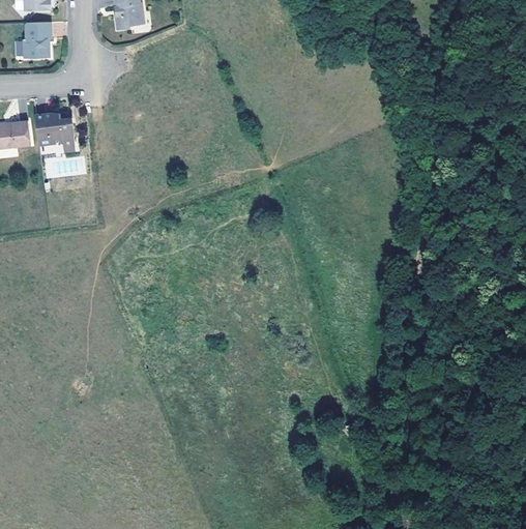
[(23,0),(24,10),(50,9),(49,0),(23,0)]
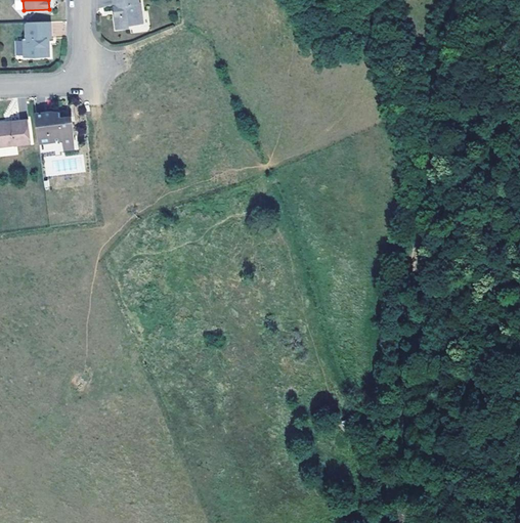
[(137,4),(136,0),(111,0),(113,15),(112,16),(113,31),(128,29),(127,26),(136,25),(135,14),(139,13),(139,4),(137,4)]
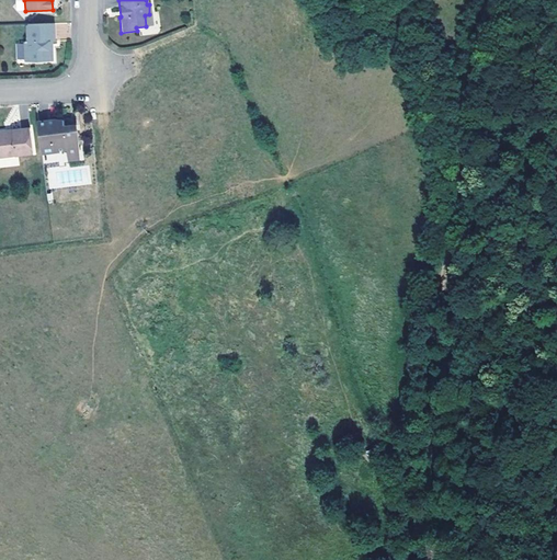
[(54,41),(54,24),(26,25),(26,41),(24,41),(25,61),(53,60),(53,48),(50,48),(49,41),(54,41)]
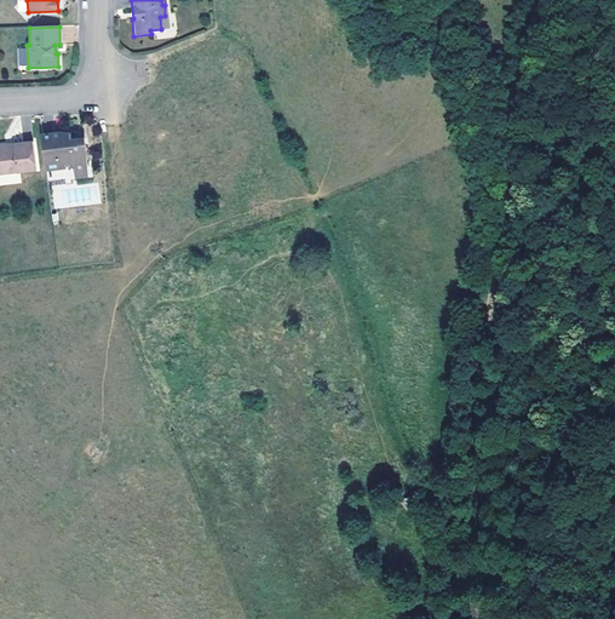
[(56,133),(35,136),(40,170),(68,167),(68,170),(81,168),(79,145),(65,147),(65,141),(64,136),(56,133)]
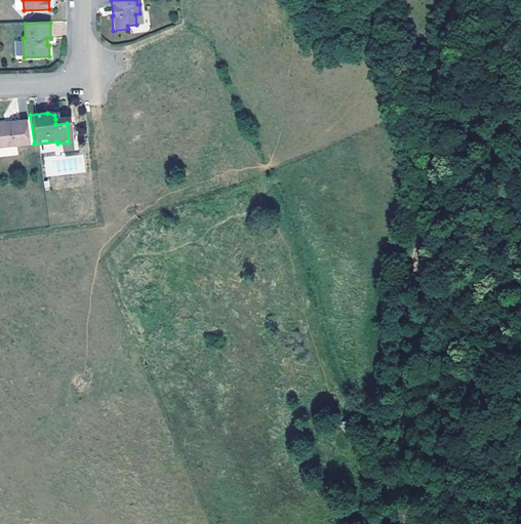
[(0,148),(26,146),(23,121),(6,123),(7,126),(1,127),(0,124),(0,148)]
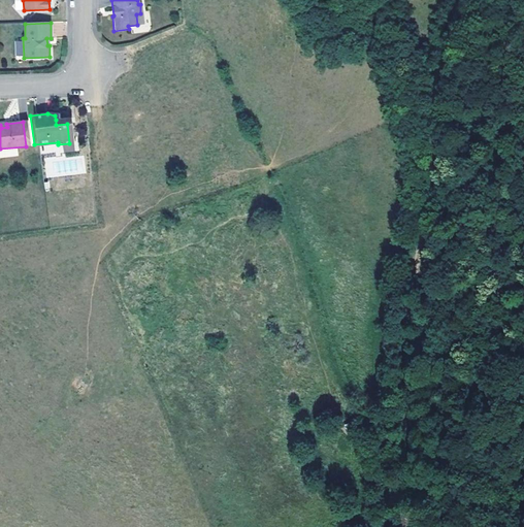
[(70,152),(69,143),(58,144),(59,153),(70,152)]
